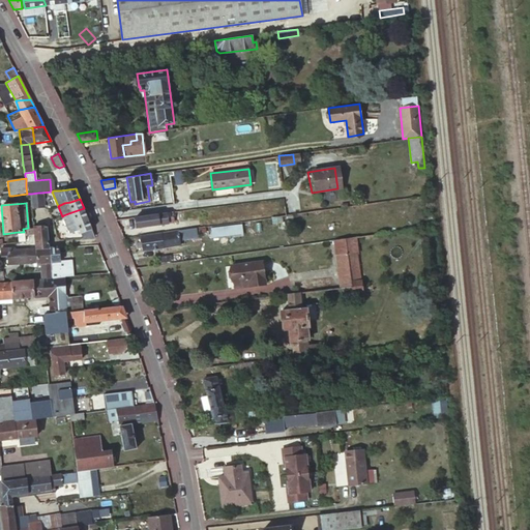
[(270,208),(271,217),(287,215),(285,206),(270,208)]
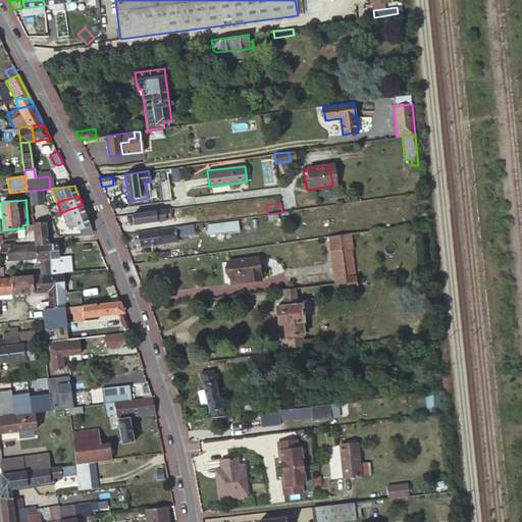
[(80,228),(83,235),(93,233),(83,208),(83,205),(70,209),(62,212),(68,228),(76,225),(79,229),(80,228)]
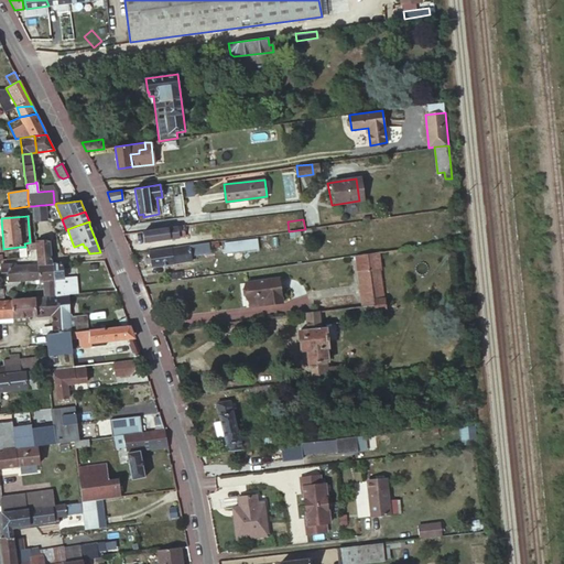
[(143,230),(143,231),(145,242),(191,236),(188,224),(143,230)]
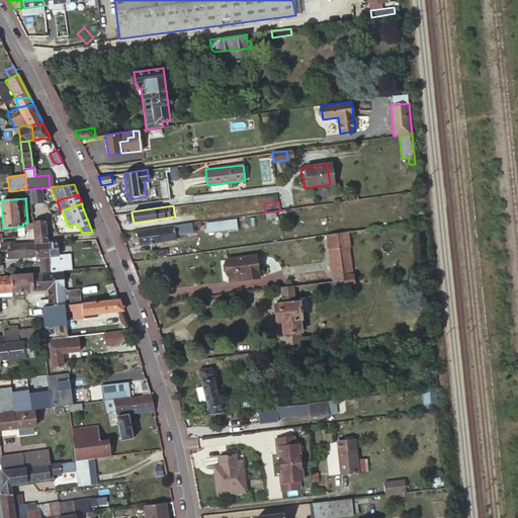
[(236,219),(206,223),(207,232),(237,228),(236,219)]
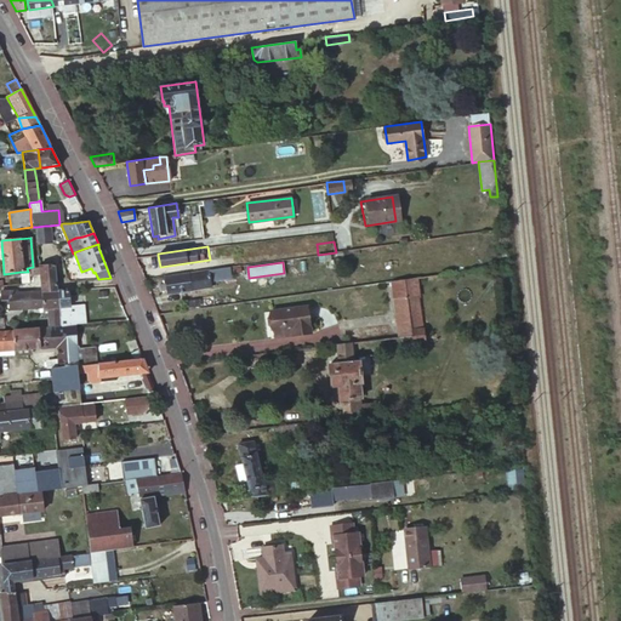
[(39,265),(39,267),(41,291),(57,290),(55,263),(39,265)]
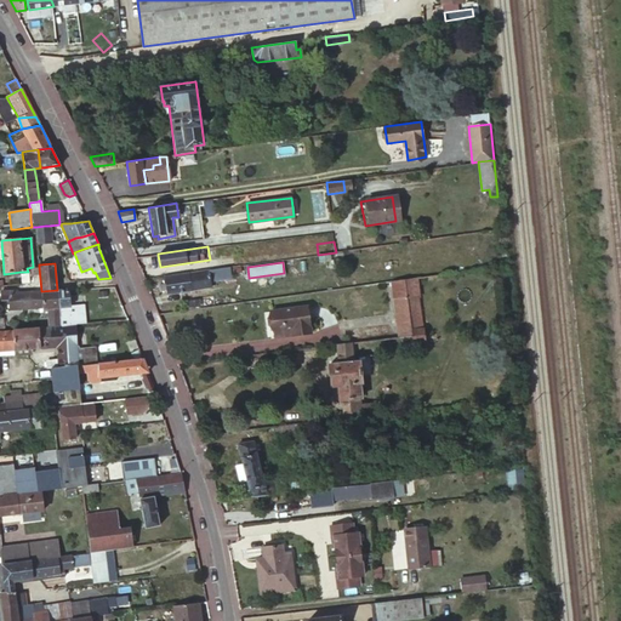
[(228,267),(210,269),(211,280),(229,278),(228,267)]
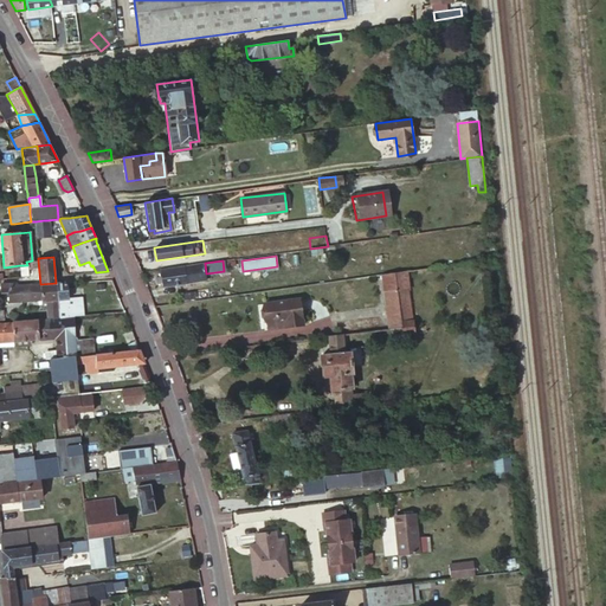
[(194,265),(184,266),(185,268),(161,270),(163,287),(197,282),(207,281),(206,274),(205,263),(201,264),(194,265)]
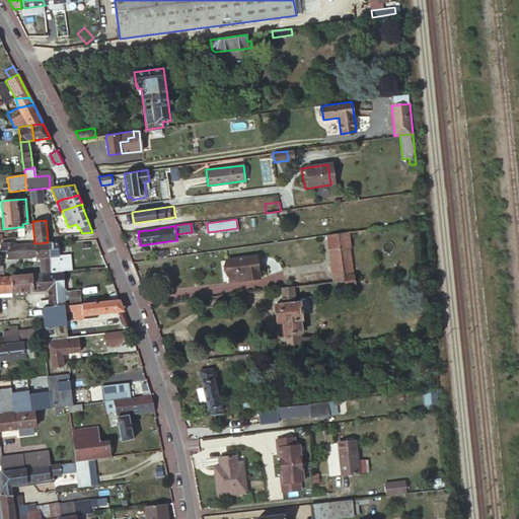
[(348,232),(339,233),(341,250),(350,248),(348,232)]
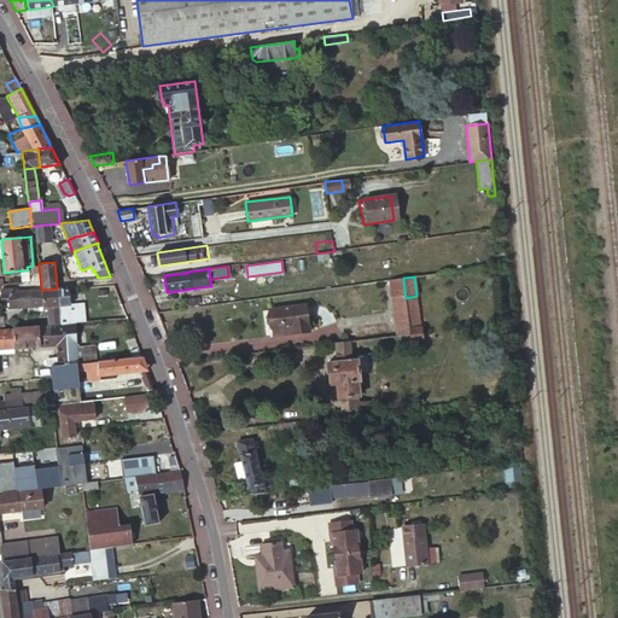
[(403,278),(390,280),(398,336),(402,336),(412,334),(406,298),(403,278)]
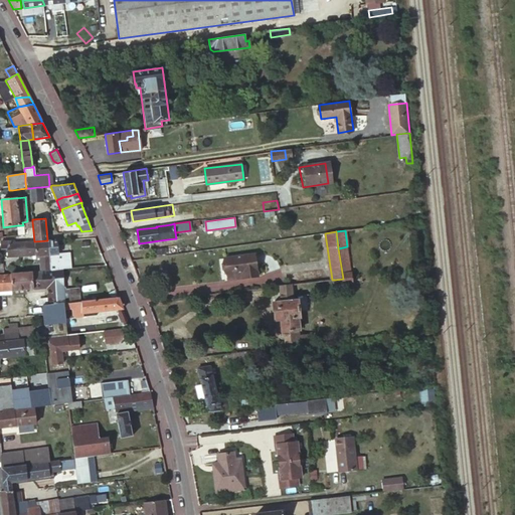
[(35,254),(34,241),(14,243),(9,243),(9,240),(3,241),(3,248),(7,248),(8,258),(32,255),(35,254)]
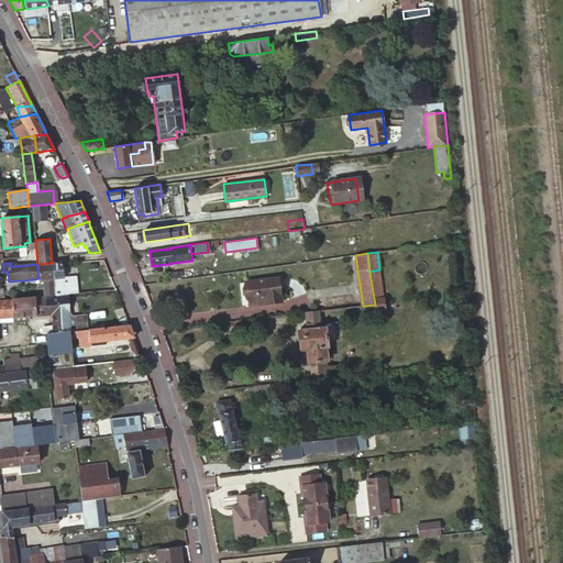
[(54,263),(52,263),(37,264),(39,278),(39,280),(55,278),(54,263)]
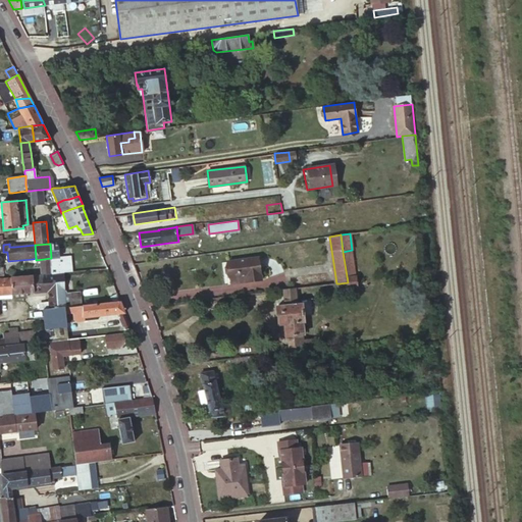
[(63,271),(70,271),(69,256),(59,256),(58,244),(50,244),(51,258),(51,266),(52,273),(52,274),(63,273),(63,271)]
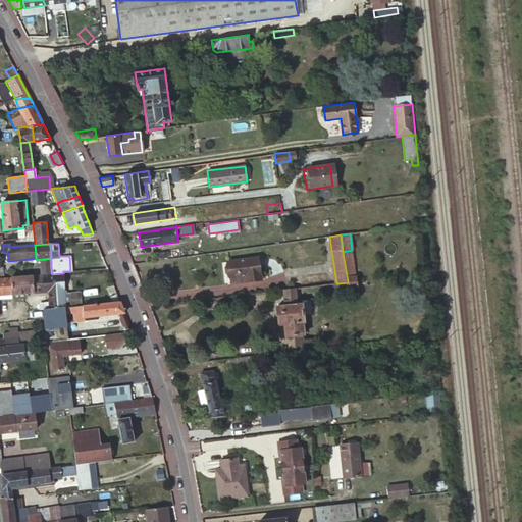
[(348,282),(340,283),(341,289),(357,288),(352,250),(343,252),(348,282)]
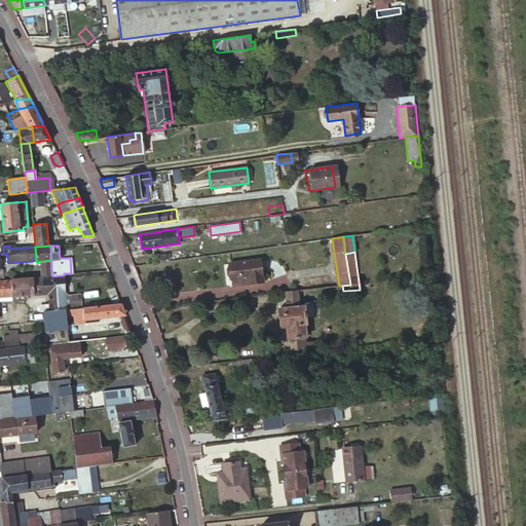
[(51,260),(36,262),(36,268),(38,268),(39,277),(52,276),(52,275),(51,268),(51,260)]
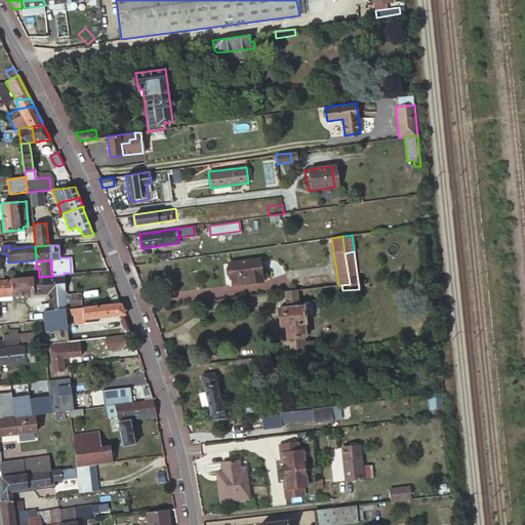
[(260,259),(229,263),(231,280),(251,278),(252,283),(263,282),(260,259)]
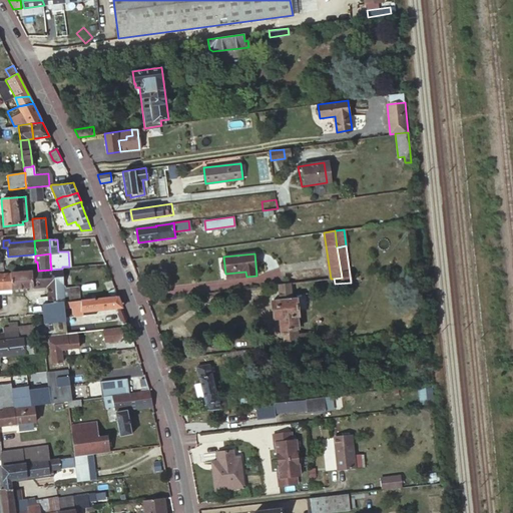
[(62,269),(51,270),(38,271),(10,273),(12,289),(25,288),(47,286),(48,296),(49,303),(64,302),(63,288),(62,269)]
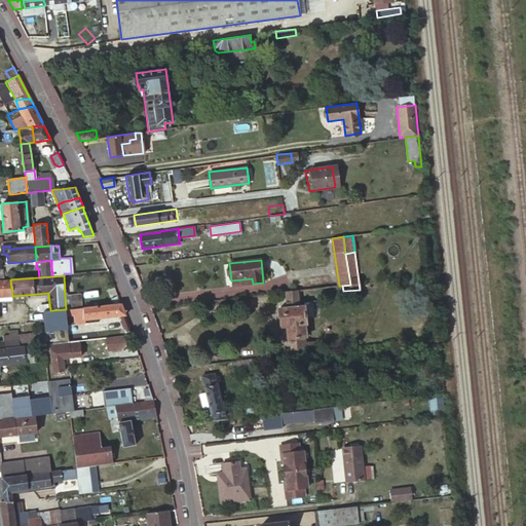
[(252,278),(231,280),(232,287),(253,284),(252,278)]
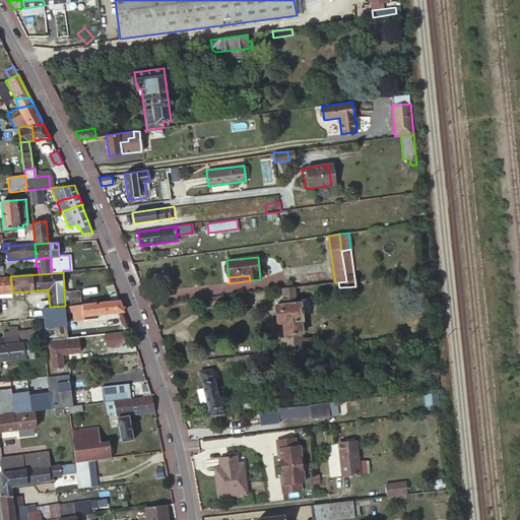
[(4,277),(0,276),(0,294),(12,293),(10,276),(4,277)]
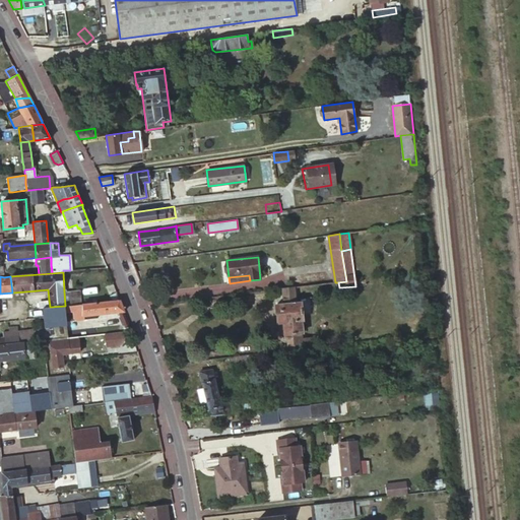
[(287,335),(289,350),(315,347),(314,337),(302,338),(302,333),(304,333),(303,321),(304,321),(302,298),(296,299),(294,287),(282,288),(284,304),(275,305),(279,335),(287,335)]
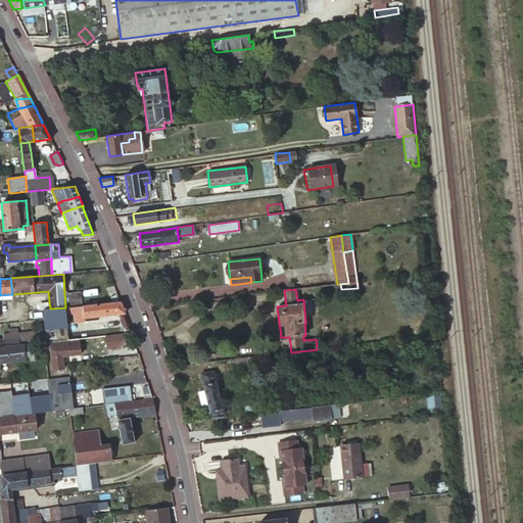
[(64,293),(65,307),(70,306),(82,305),(80,292),(64,293)]
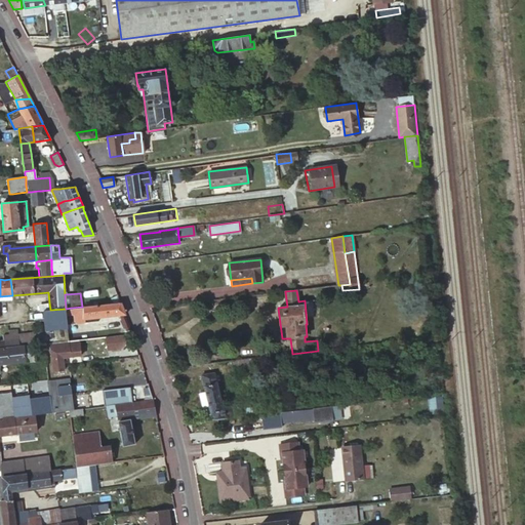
[(120,304),(116,304),(98,306),(92,306),(82,307),(71,308),(66,309),(50,310),(43,311),(44,320),(44,321),(46,344),(50,342),(79,339),(87,338),(85,322),(97,321),(126,317),(125,315),(123,310),(120,304)]
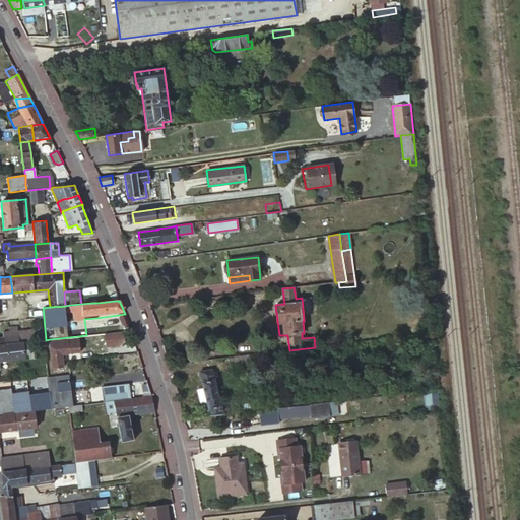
[(33,341),(42,340),(41,328),(16,331),(16,329),(13,329),(13,327),(8,328),(8,331),(9,344),(33,341)]
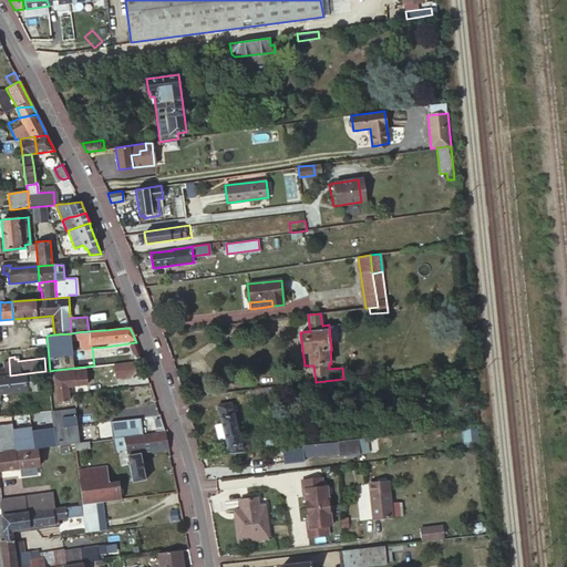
[(0,377),(8,375),(10,375),(9,361),(2,362),(2,369),(0,368),(0,377)]
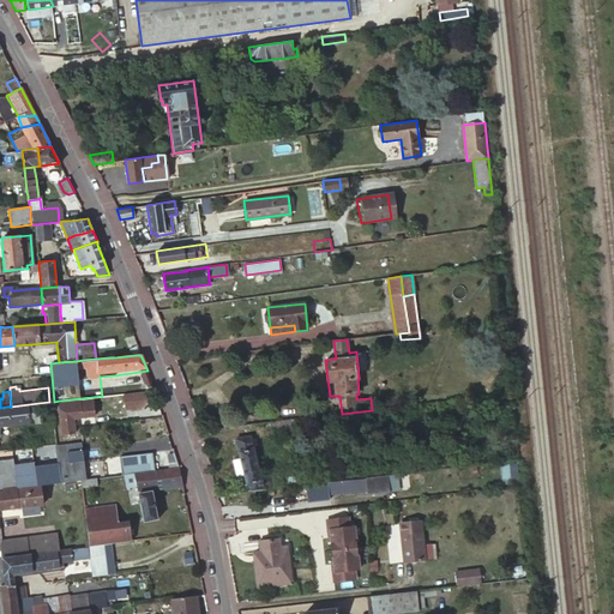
[(146,391),(125,393),(126,409),(142,407),(148,401),(146,391)]
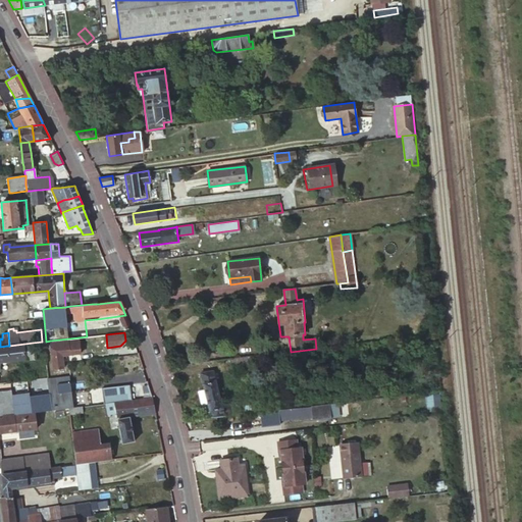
[(50,341),(53,368),(63,367),(62,357),(65,357),(65,354),(81,352),(79,337),(50,341)]
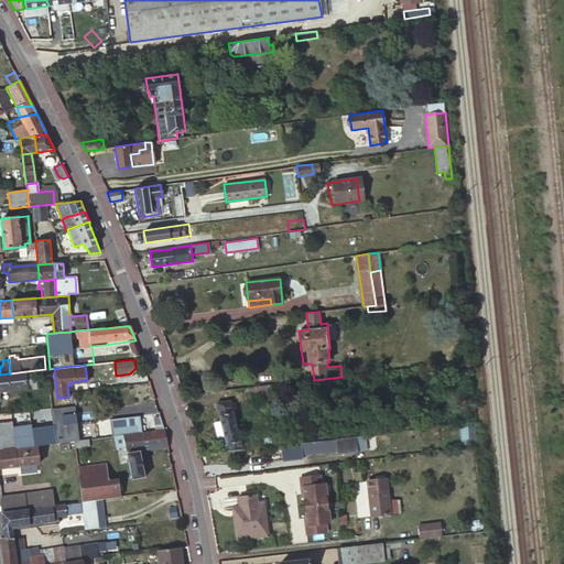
[(10,373),(8,373),(10,391),(38,388),(35,370),(10,373)]
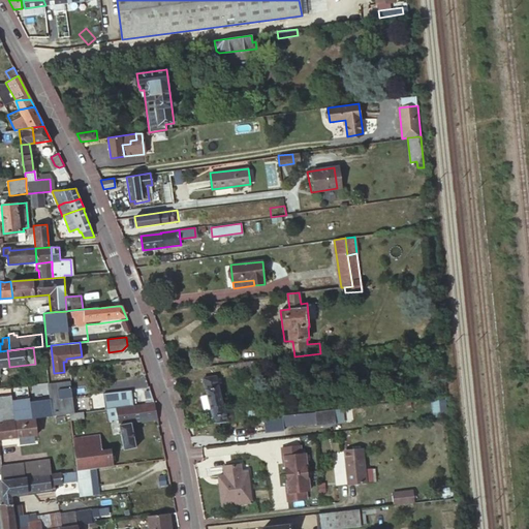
[(7,350),(0,351),(0,374),(0,375),(0,371),(0,367),(9,367),(7,350)]
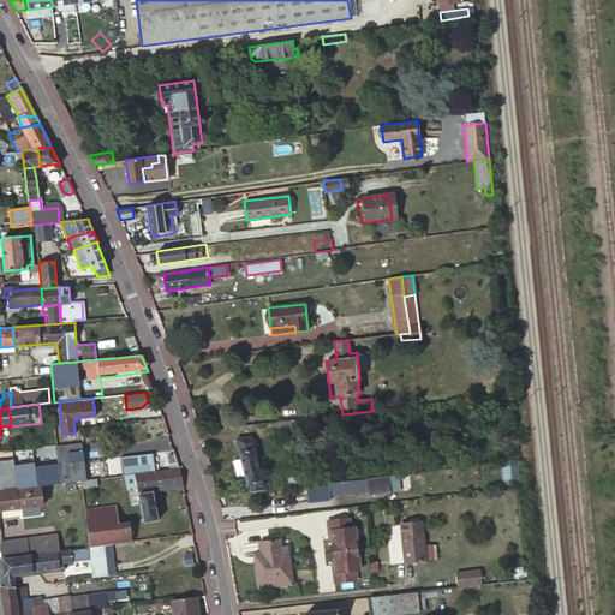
[(218,417),(219,429),(237,427),(236,416),(218,417)]
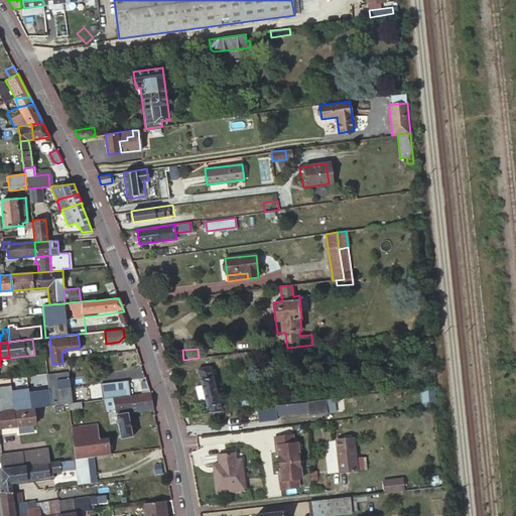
[(276,349),(263,351),(264,358),(276,356),(276,349)]
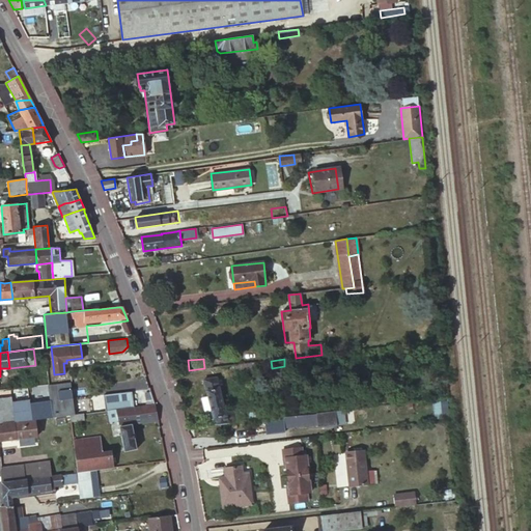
[(249,363),(250,371),(272,368),(271,361),(249,363)]
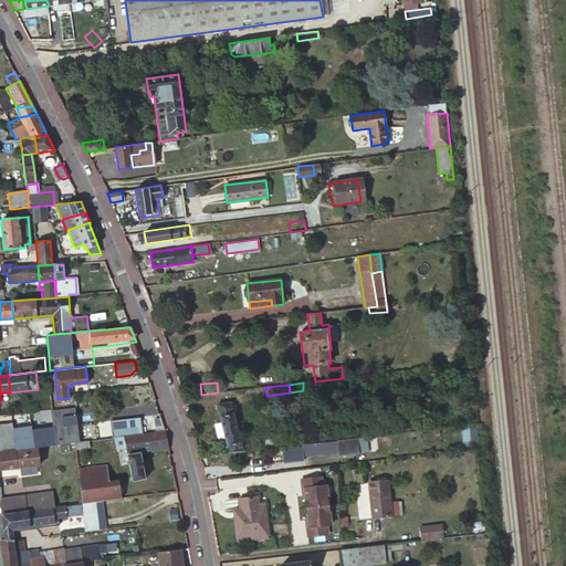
[(258,388),(251,388),(252,398),(266,397),(266,396),(265,387),(258,388)]
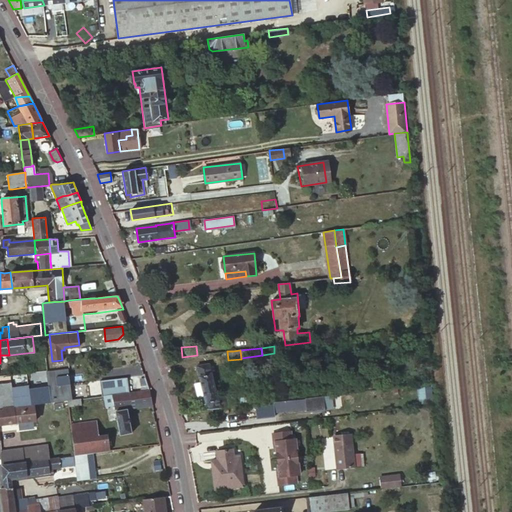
[(205,398),(208,409),(220,408),(217,397),(209,364),(197,366),(201,383),(205,398)]
